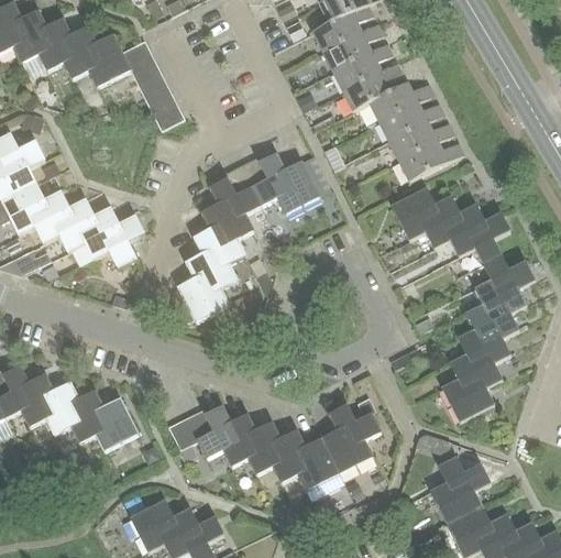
[(174,0),(165,4),(171,15),(182,10),(176,0),(174,0)]
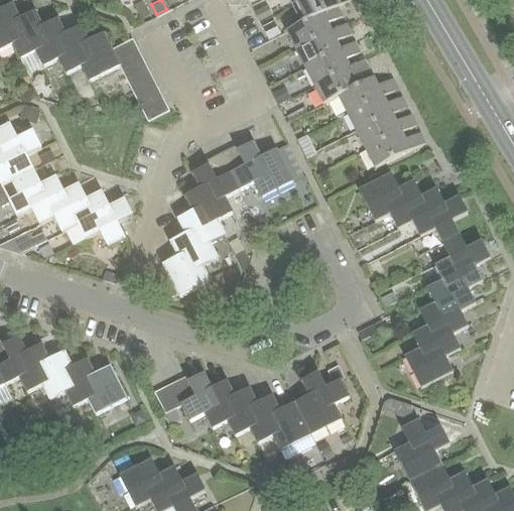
[(301,20),(337,4),(345,0),(298,0),(292,3),(301,20)]
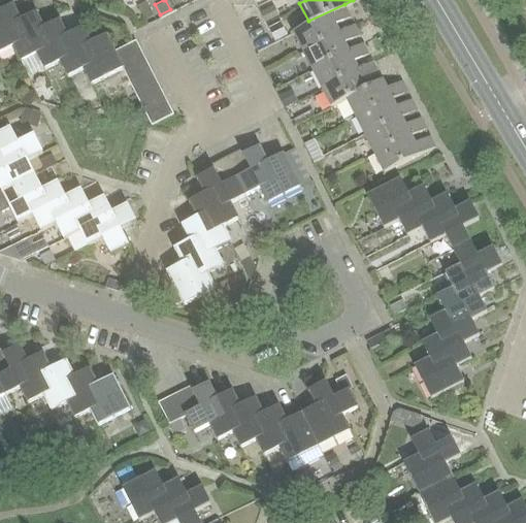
[(259,8),(264,19),(277,11),(272,1),(259,8)]
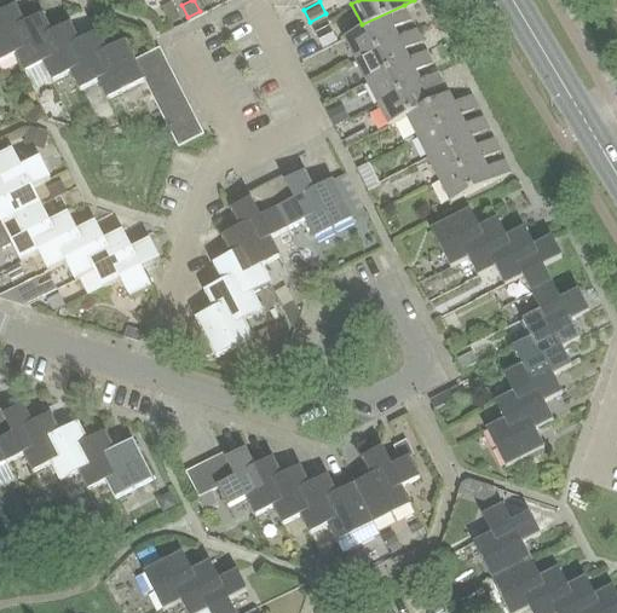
[(13,3),(0,9),(0,21),(5,30),(0,33),(0,56),(13,50),(33,39),(23,21),(13,3)]
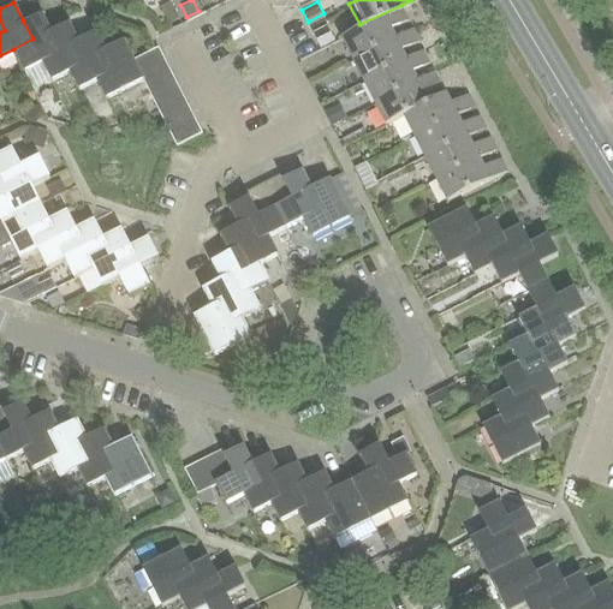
[(352,55),(394,34),(390,24),(406,16),(402,5),(359,24),(341,34),(352,55)]
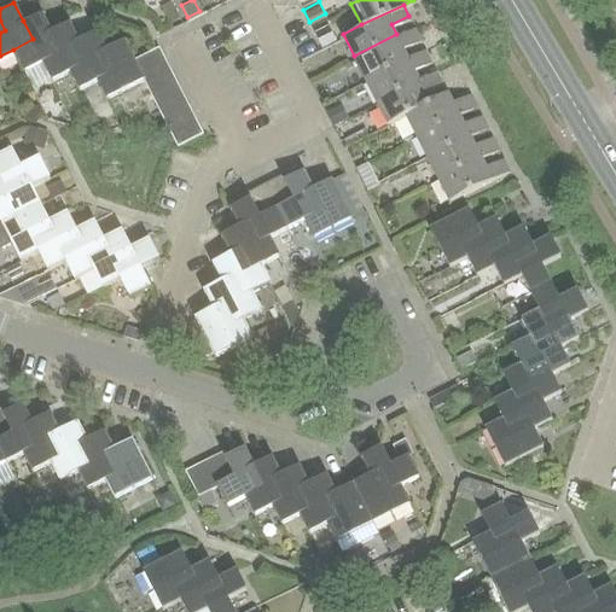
[(41,11),(23,21),(33,39),(13,50),(23,68),(40,59),(60,48),(50,29),(41,11)]
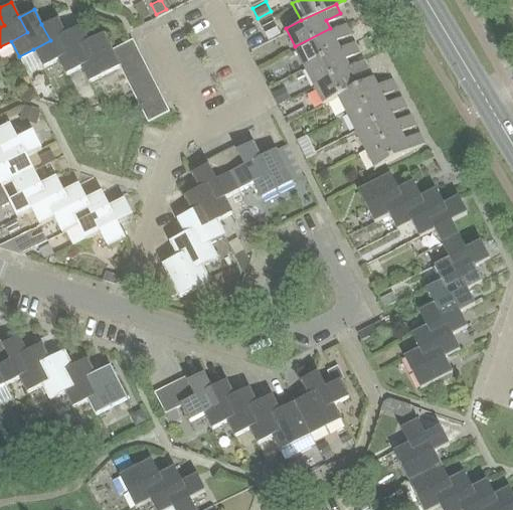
[(41,64),(56,56),(72,47),(64,32),(56,17),(41,24),(50,40),(33,49),(41,64)]
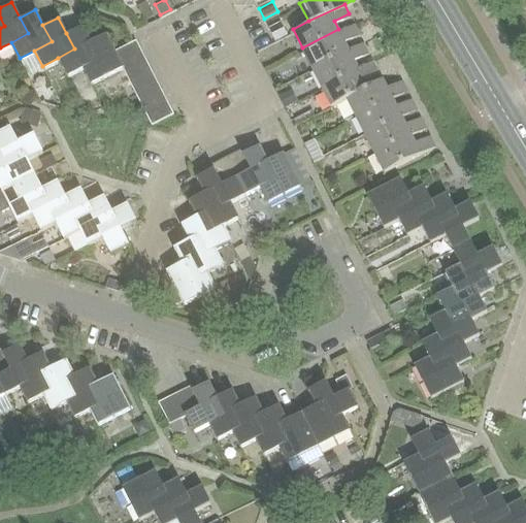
[(267,26),(272,37),(284,31),(277,20),(267,26)]
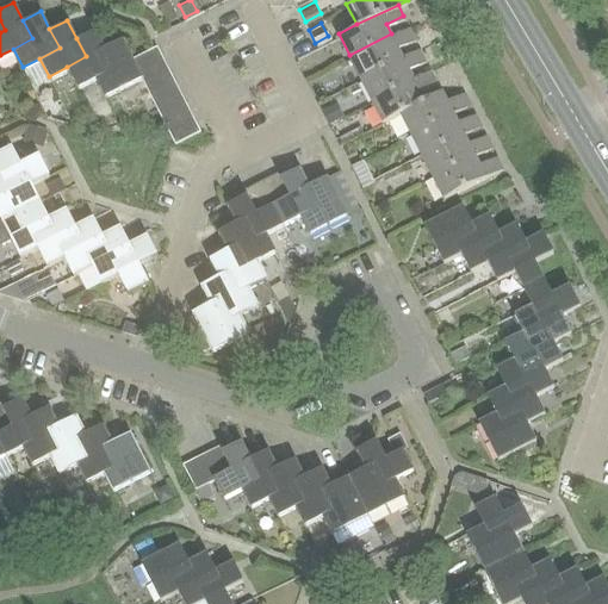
[(360,76),(402,55),(397,45),(414,37),(408,25),(391,33),(349,55),(360,76)]
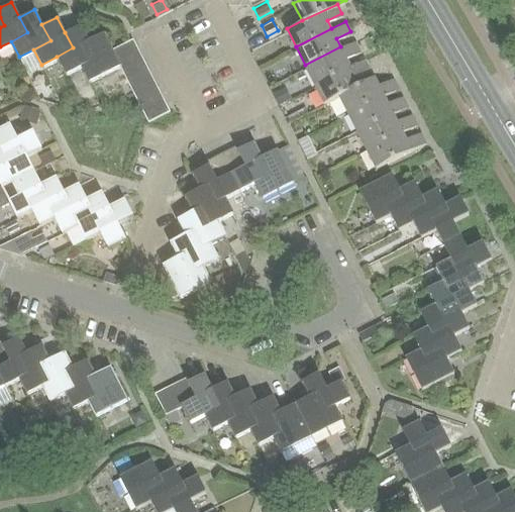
[(80,24),(65,32),(73,47),(57,57),(65,72),(80,64),(96,56),(88,39),(80,24)]
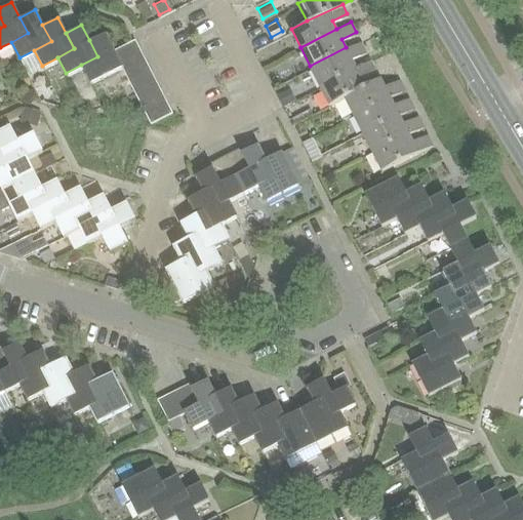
[(118,58),(112,48),(104,32),(89,40),(97,56),(81,65),(89,81),(121,65),(118,58)]
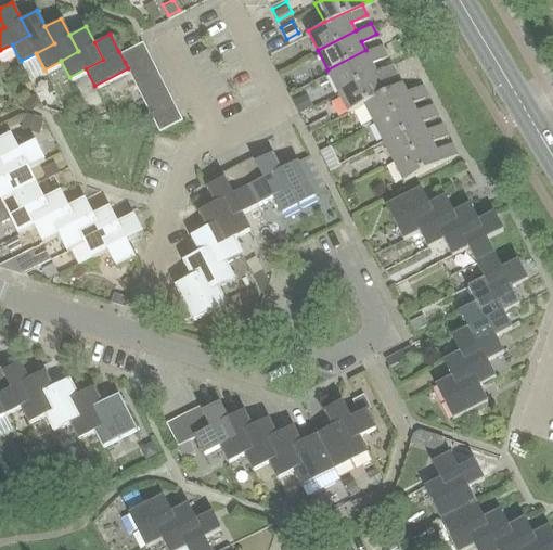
[(118,51),(125,62),(146,51),(140,39),(118,51)]
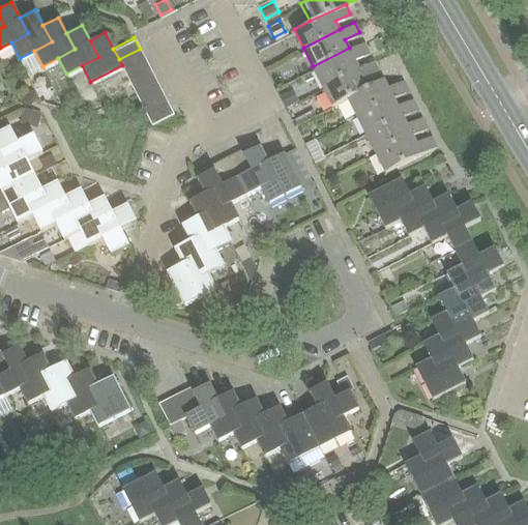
[(322,84),(358,65),(354,57),(369,50),(363,39),(349,48),(313,66),(322,84)]
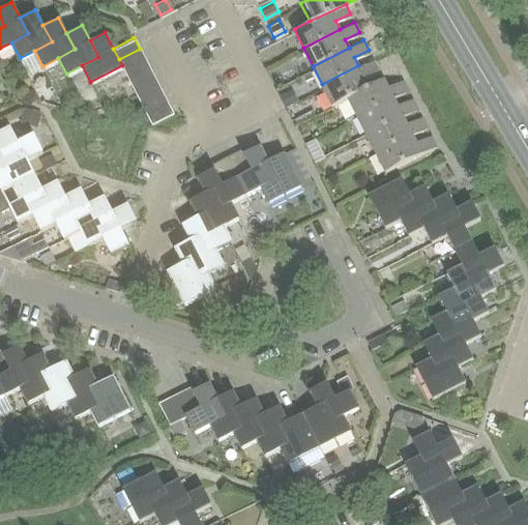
[(119,59),(122,65),(124,69),(145,59),(140,49),(119,59)]
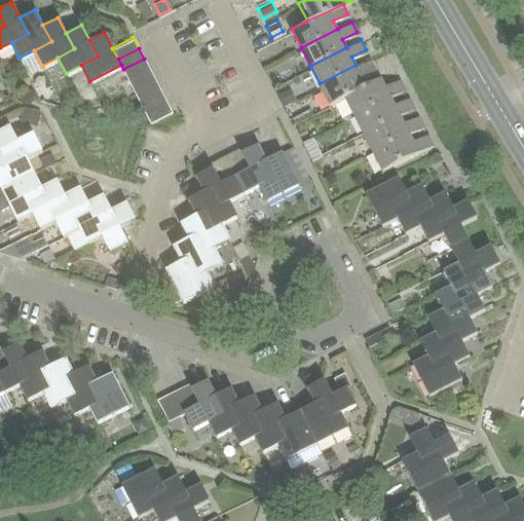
[(330,103),(344,96),(365,83),(361,75),(375,68),(370,58),(356,65),(320,83),(330,103)]
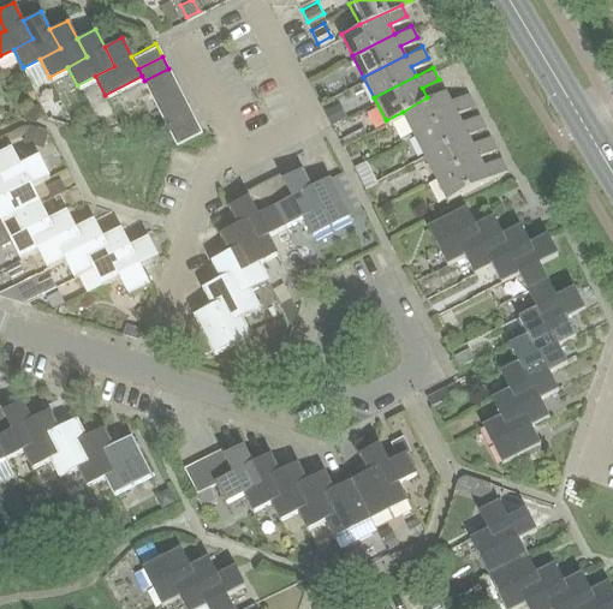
[(144,81),(150,93),(174,81),(168,69),(144,81)]
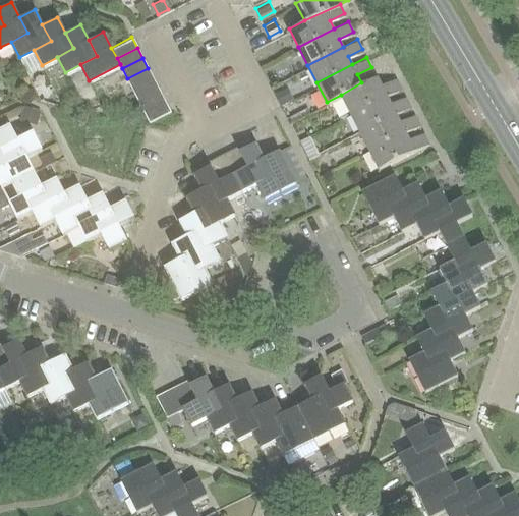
[(153,78),(148,68),(127,78),(132,89),(153,78)]
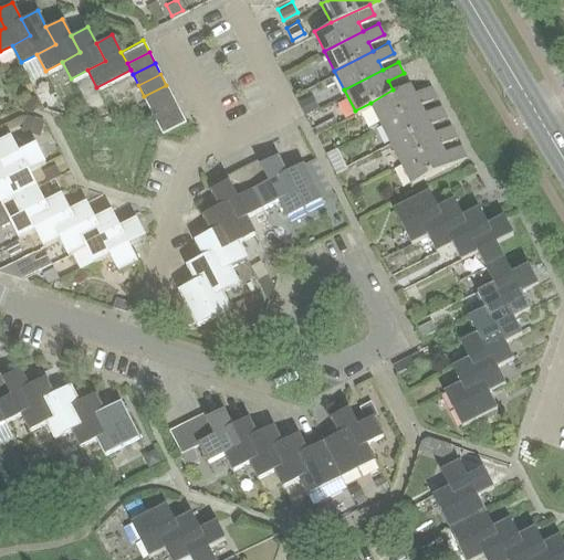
[(371,103),(380,122),(420,102),(436,94),(430,83),(415,91),(409,81),(393,90),(371,103)]
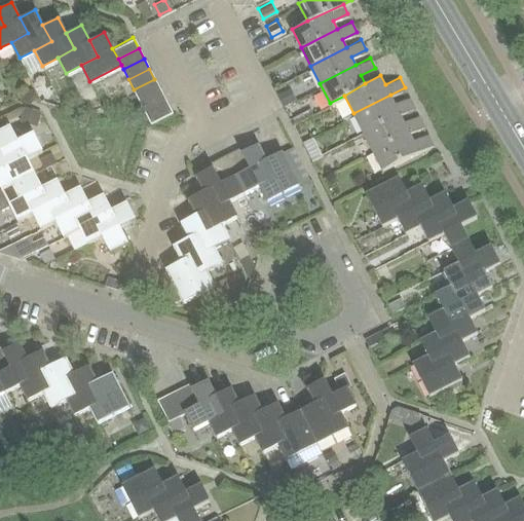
[(134,89),(139,100),(159,89),(154,79),(134,89)]
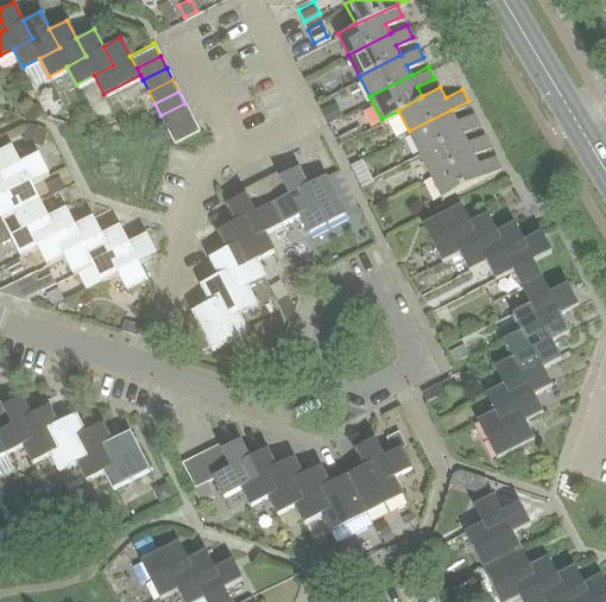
[(334,99),(320,107),(327,120),(341,112),(334,99)]
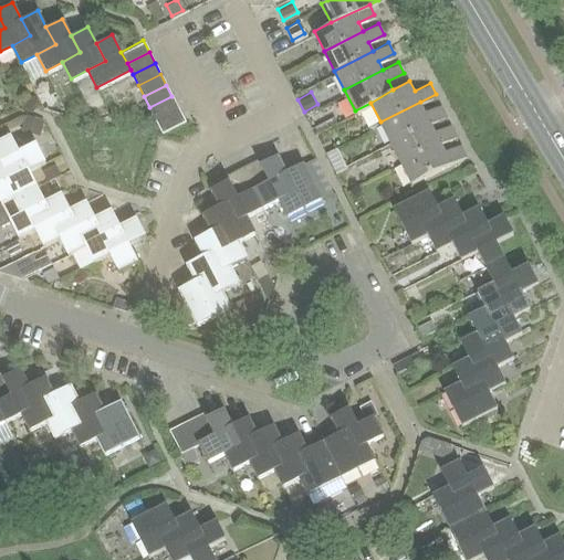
[(149,107),(155,118),(177,107),(171,96),(149,107)]
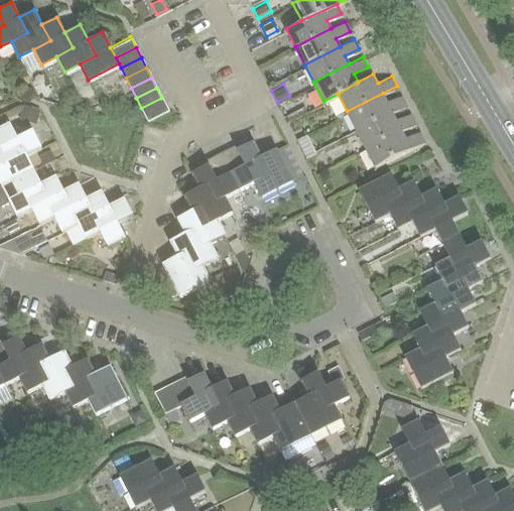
[(347,111),(356,129),(392,111),(407,104),(402,94),(387,101),(383,93),(347,111)]
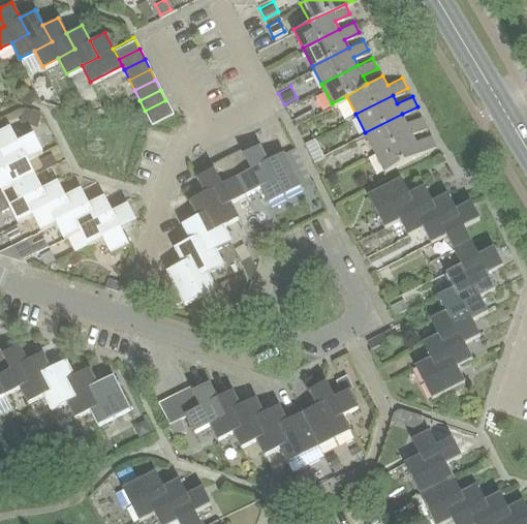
[(145,111),(151,122),(172,112),(165,100),(145,111)]
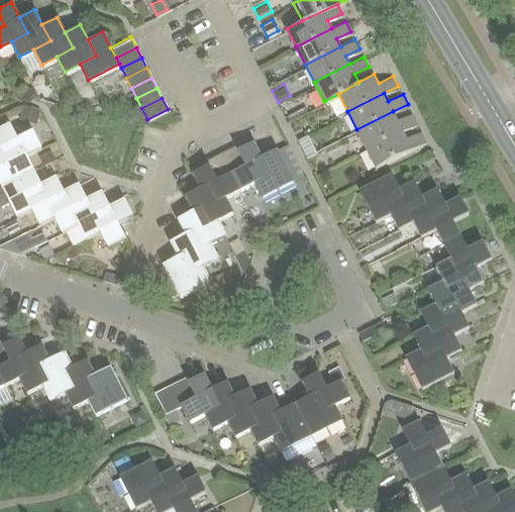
[(21,103),(18,113),(35,118),(38,108),(21,103)]
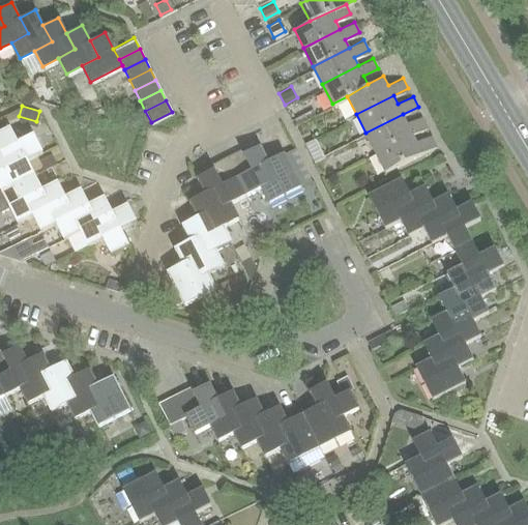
[(365,133),(375,150),(412,132),(427,124),(422,115),(407,122),(403,114),(365,133)]
